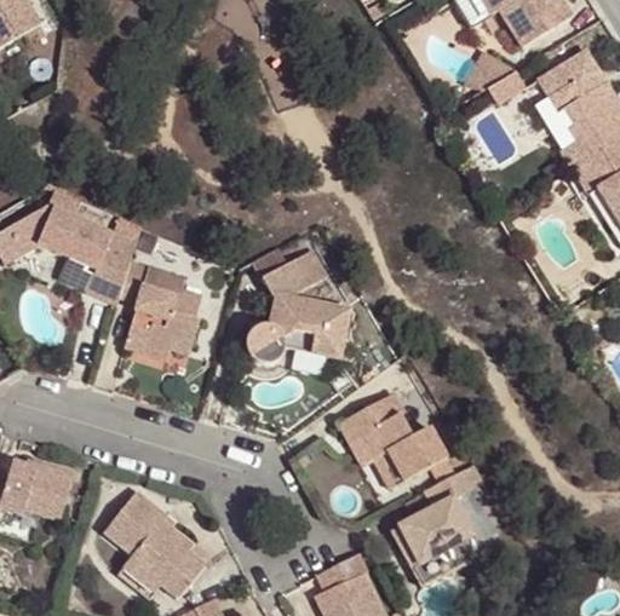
[(47,32),(28,0),(0,0),(0,47),(24,33),(29,44),(47,32)]
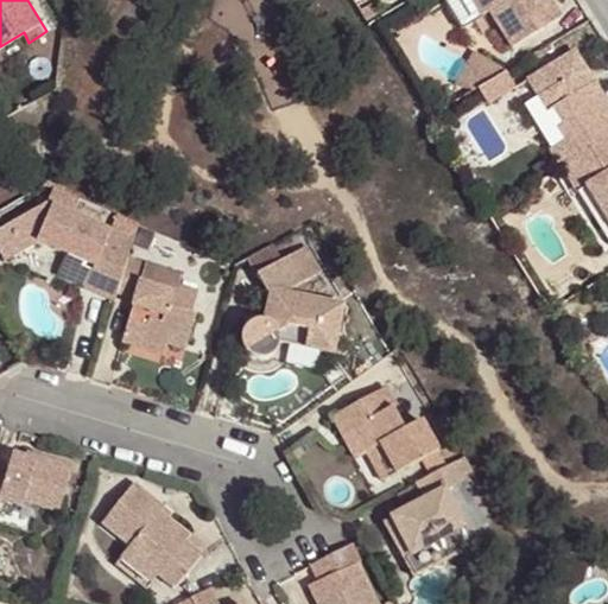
[(563,14),(553,0),(472,0),(481,16),(488,11),(512,46),(563,14)]
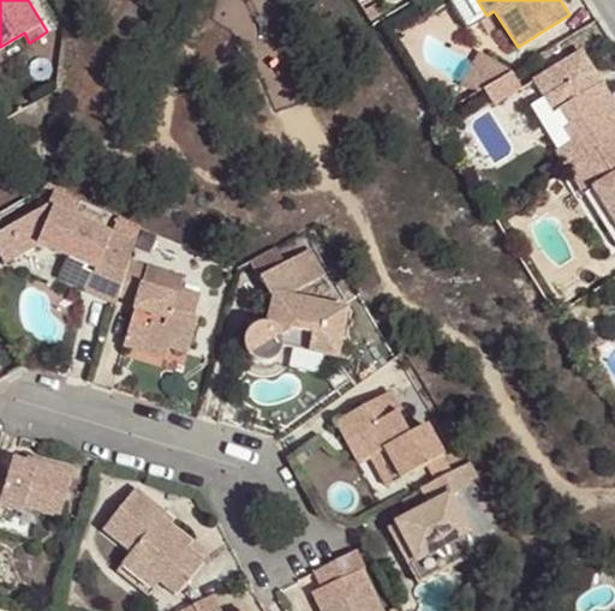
[(386,15),(377,1),(365,9),(374,23),(386,15)]
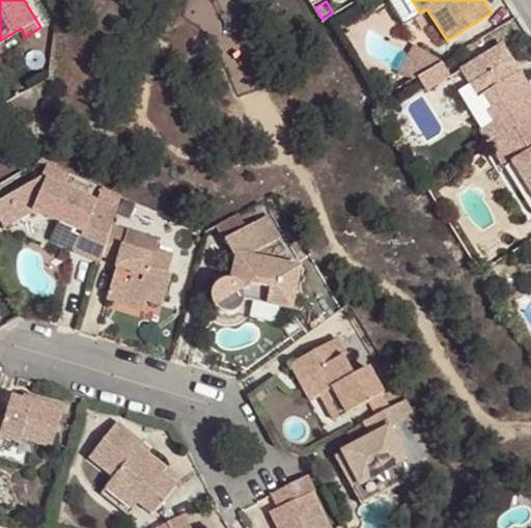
[(530,98),(526,89),(530,86),(520,68),(501,39),(459,65),(477,94),(482,91),(492,105),(486,109),(494,119),(480,128),(492,146),(530,121),(530,98)]
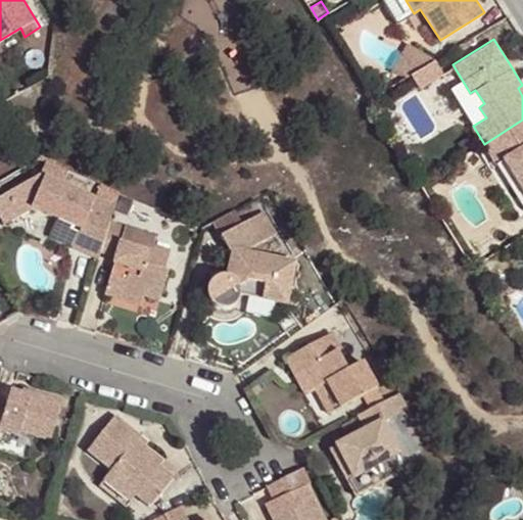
[(405,43),(395,69),(434,83),(443,56),(405,43)]
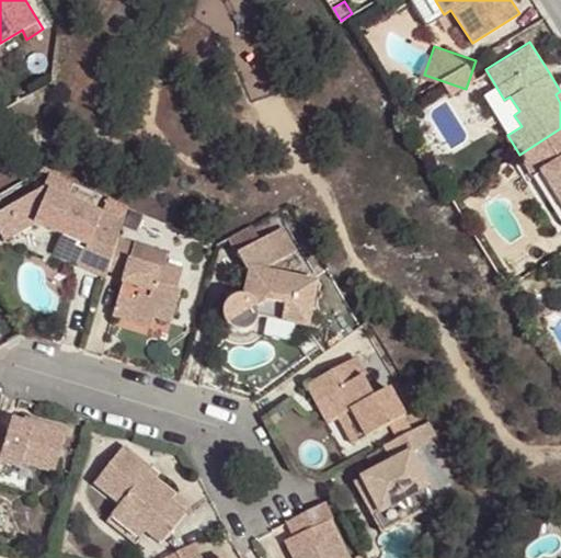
[(560,128),(519,155),(534,175),(540,171),(560,203),(560,128)]
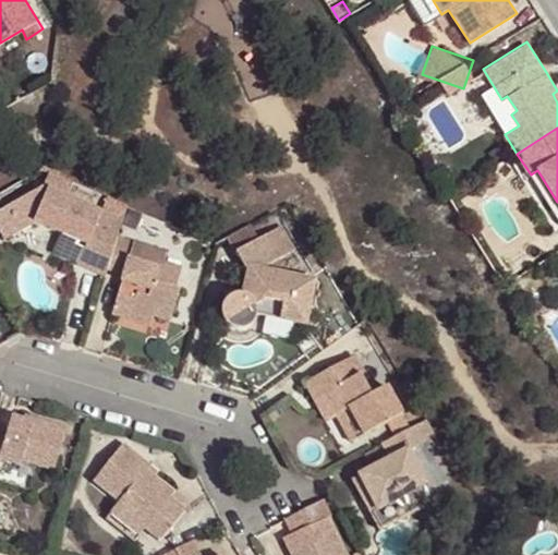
[(557,208),(557,202),(537,170),(531,175),(554,210),(557,208)]
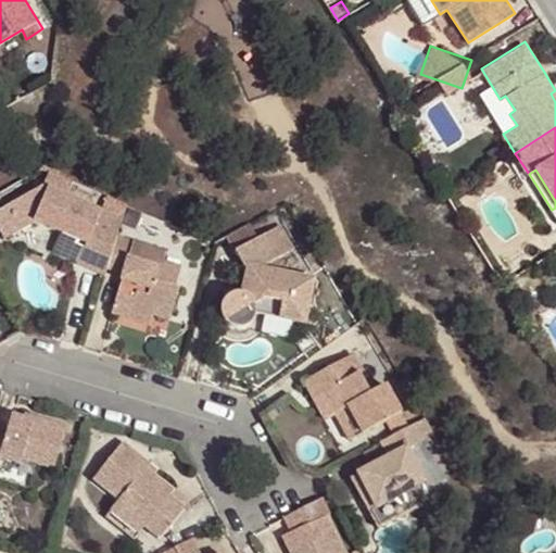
[(122,217),(43,184),(0,208),(0,230),(3,237),(35,220),(86,241),(77,262),(104,273),(106,267),(116,234),(122,217)]
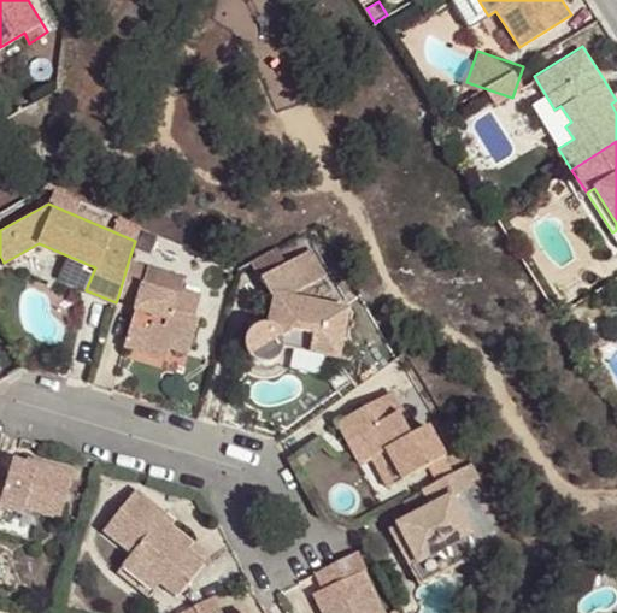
[(348,308),(288,295),(327,275),(310,247),(259,276),(272,301),(268,323),(264,323),(259,323),(254,325),(251,328),(247,332),(245,337),(245,342),(245,347),(246,352),(248,355),(252,359),(257,361),(262,363),(266,363),(272,363),(276,359),(280,357),(283,352),(285,347),(285,342),(285,337),(283,336),(294,329),(312,332),(341,339),(348,308)]
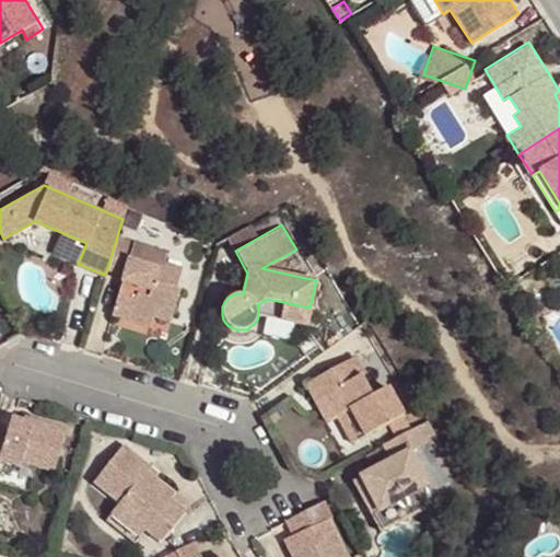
[(167,251),(151,245),(150,252),(131,246),(133,241),(117,235),(107,269),(121,273),(120,280),(121,281),(150,289),(148,296),(137,291),(135,299),(118,293),(115,304),(154,315),(156,306),(174,312),(181,288),(176,287),(173,286),(179,266),(164,260),(167,251)]
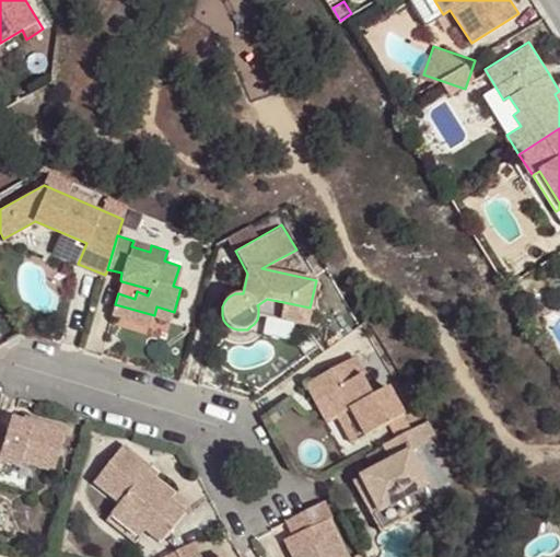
[(151,245),(133,241),(131,246),(150,252),(151,245)]
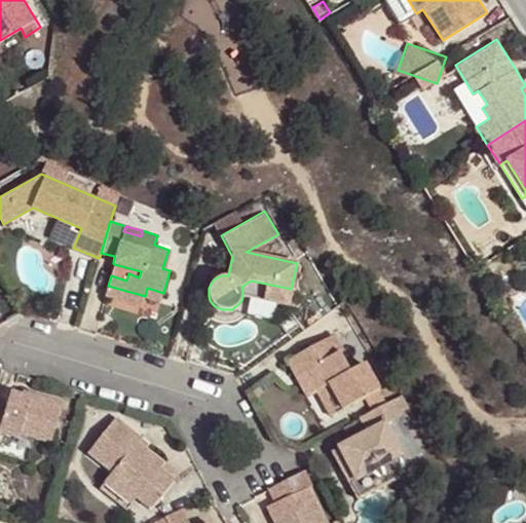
[(165,269),(172,251),(168,250),(162,268),(165,269)]
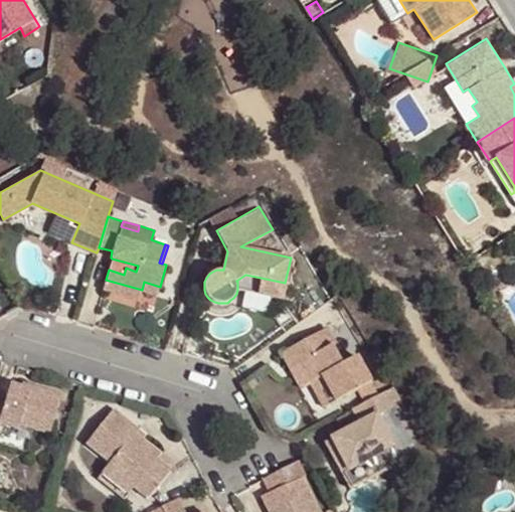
[(138,266),(112,259),(109,270),(124,275),(126,268),(136,272),(138,266)]
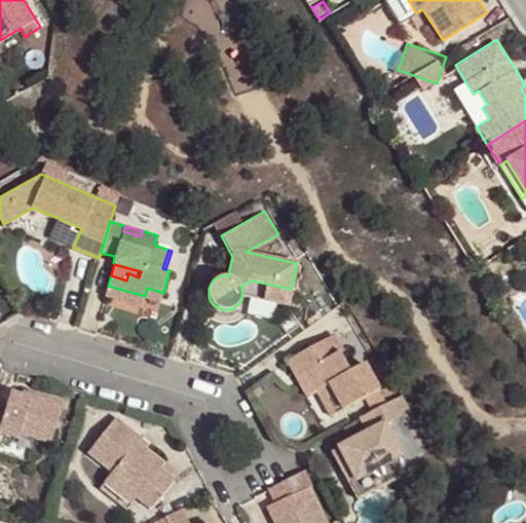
[(266,284),(251,281),(241,287),(242,288),(242,292),(242,295),(259,298),(263,299),(266,284)]
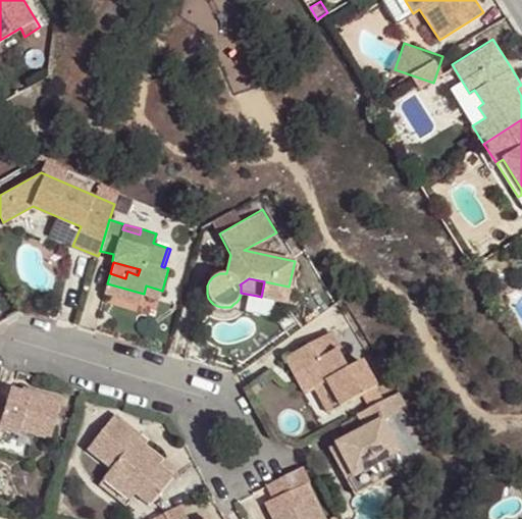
[(289,287),(264,281),(261,297),(286,302),(289,287)]
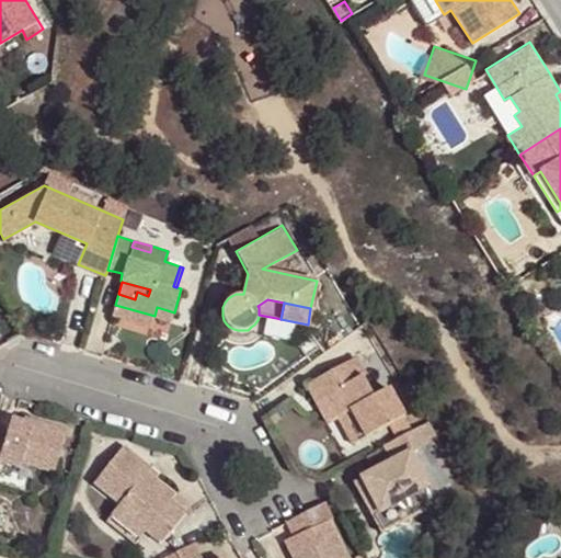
[(155,316),(115,305),(112,314),(151,326),(155,316)]
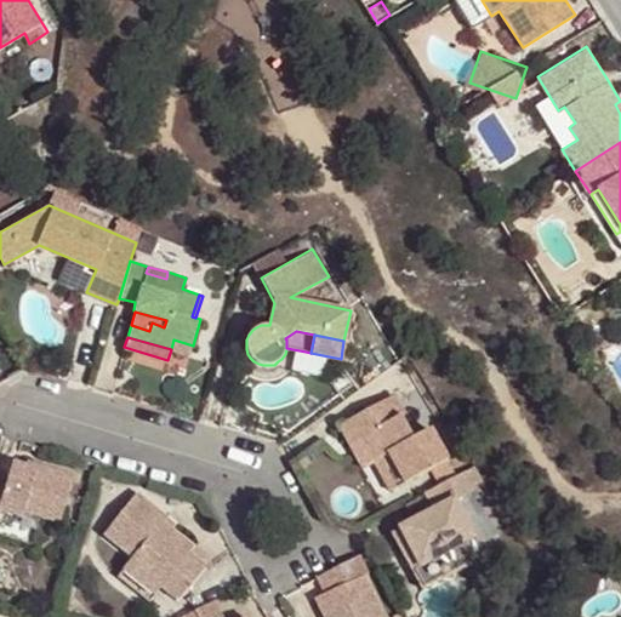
[(193,346),(174,340),(171,349),(189,355),(193,346)]
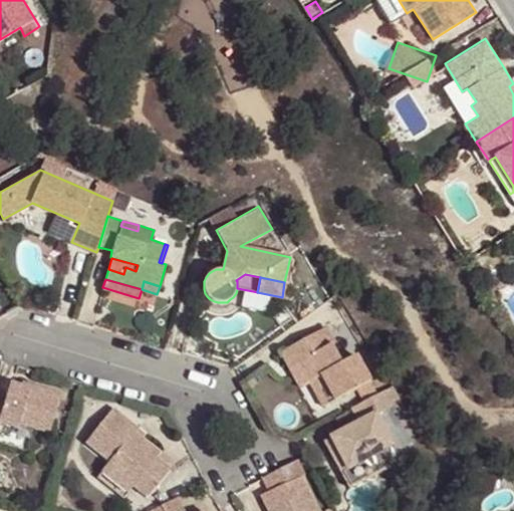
[(334,340),(326,324),(279,349),(300,386),(309,379),(320,374),(335,399),(356,387),(363,400),(377,392),(356,353),(341,361),(331,342),(334,340)]
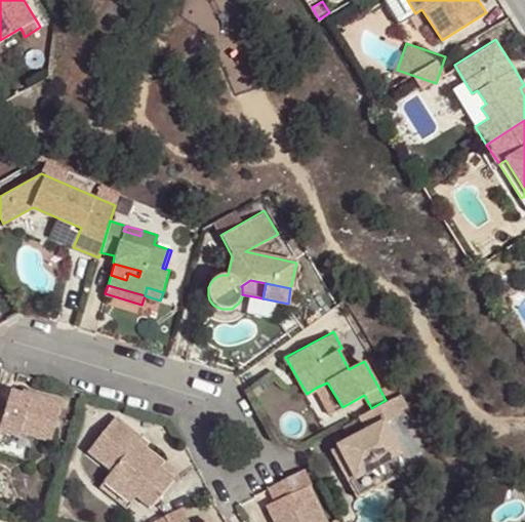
[(342,407),(327,383),(316,388),(330,414),(342,407)]
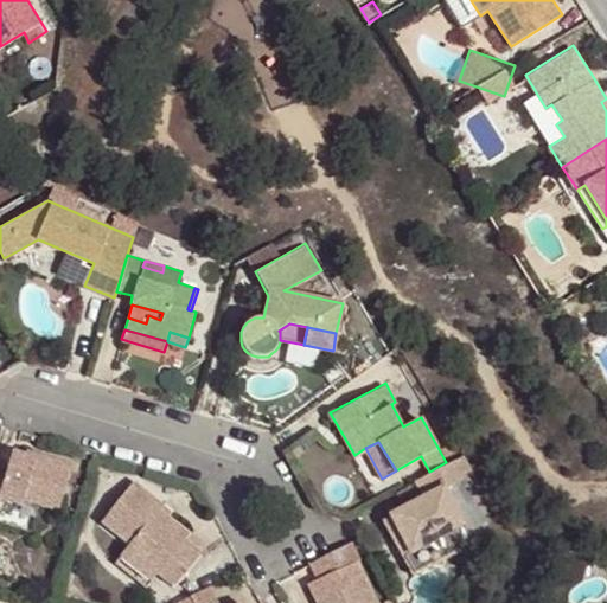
[(74,462),(38,451),(36,457),(26,454),(12,449),(5,473),(0,472),(0,498),(23,505),(24,499),(59,511),(74,462)]
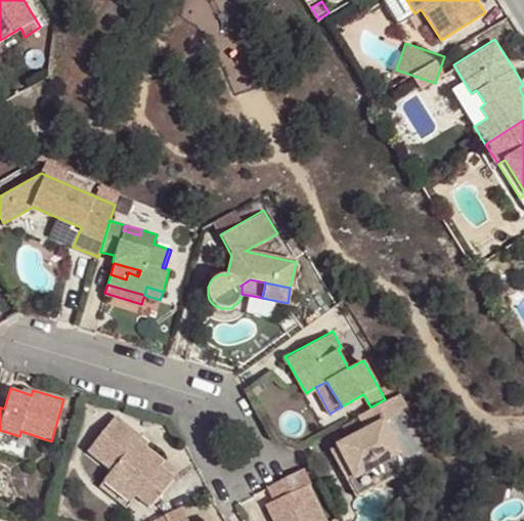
[(413,416),(400,391),(385,399),(370,407),(357,414),(366,429),(337,444),(347,464),(354,477),(400,452),(383,419),(400,409),(406,420),(413,416)]
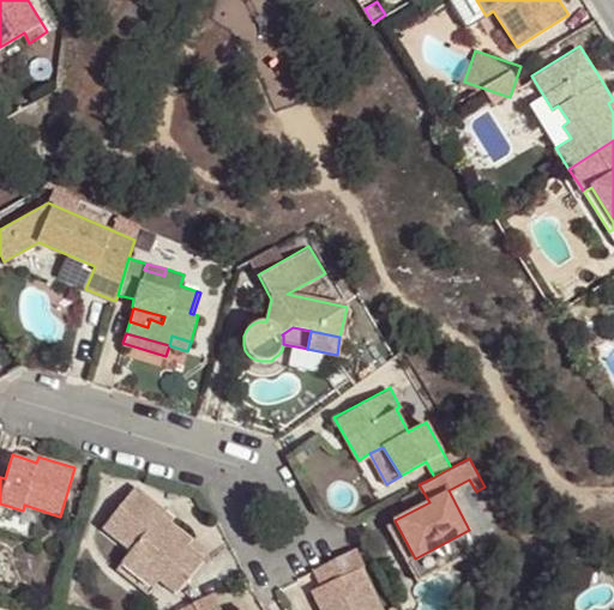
[(170,521),(161,514),(166,509),(134,485),(102,526),(131,549),(127,554),(158,580),(173,592),(181,589),(185,583),(205,559),(187,544),(192,539),(170,521)]
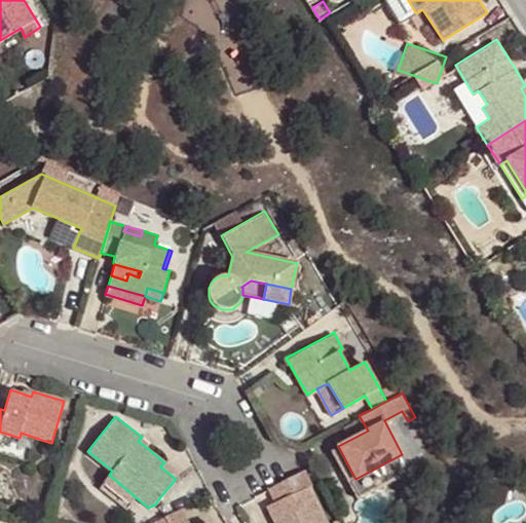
[(416,435),(423,431),(415,417),(408,421),(416,435)]
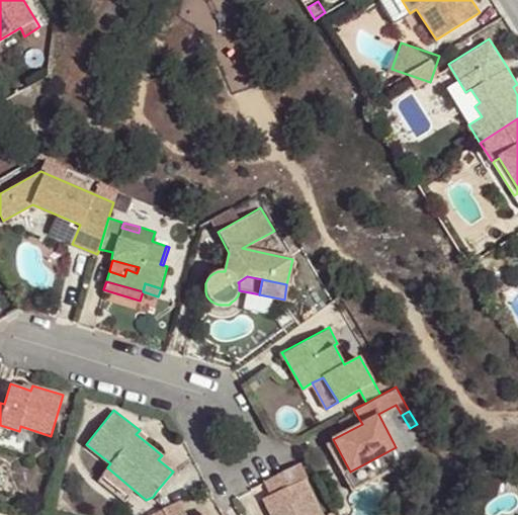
[(147,436),(140,430),(136,434),(144,440),(147,436)]
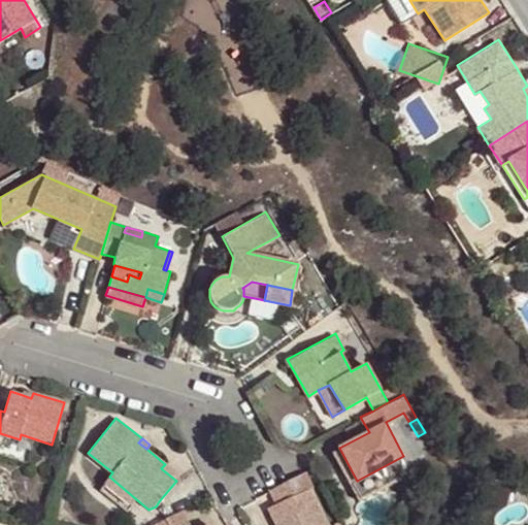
[(350,467),(339,448),(331,452),(341,471),(350,467)]
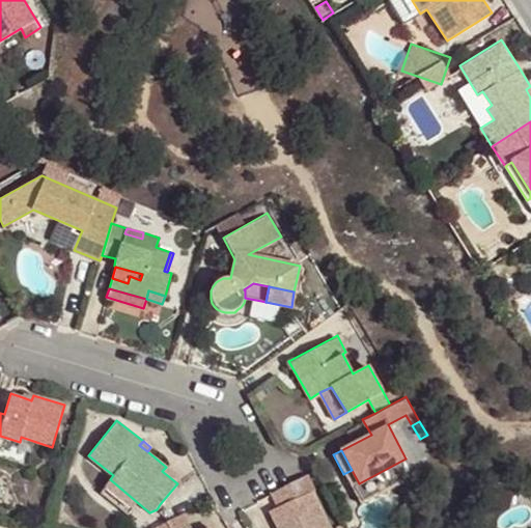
[(329,527),(310,491),(316,488),(307,472),(271,492),(279,505),(269,510),(277,527),(329,527)]
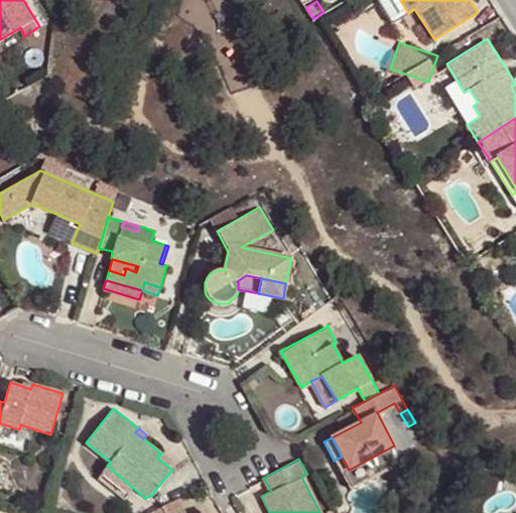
[(133,488),(107,466),(101,472),(129,494),(133,488)]
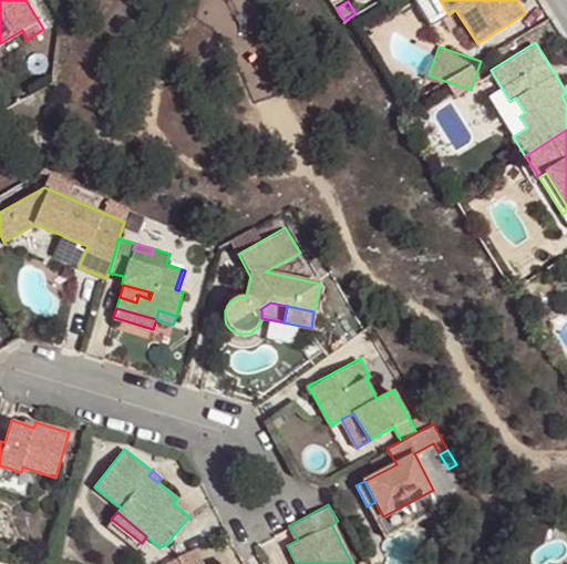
[(216,536),(189,516),(171,539),(175,542),(171,546),(181,554),(195,547),(200,543),(202,543),(216,536)]
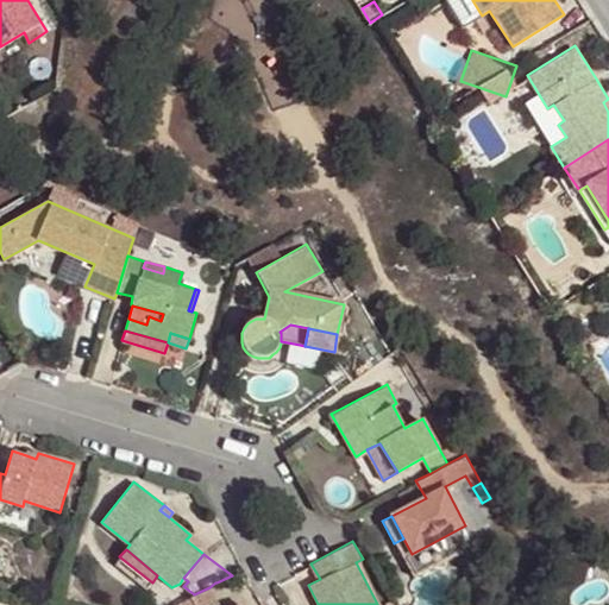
[(242,604),(239,604),(218,604),(209,587),(194,594),(175,604),(242,604)]
